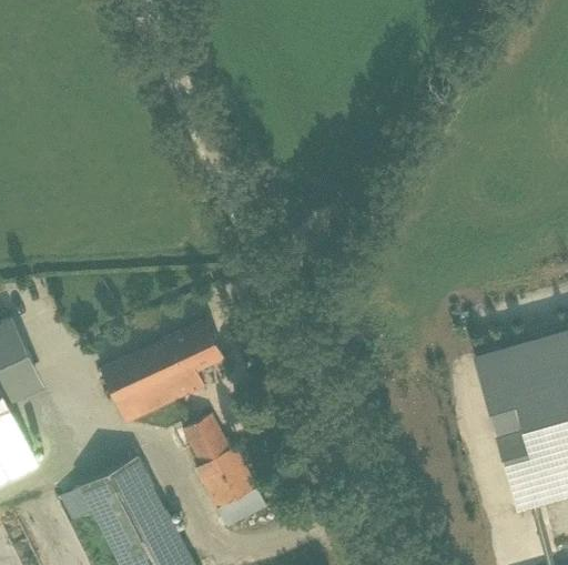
[(0,477),(36,461),(9,404),(46,387),(12,318),(0,323),(0,477)]
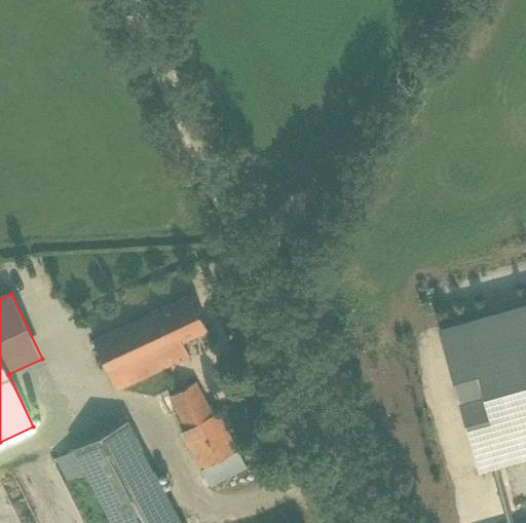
[(94,342),(115,388),(117,393),(189,359),(182,343),(208,332),(191,296),(94,342)]
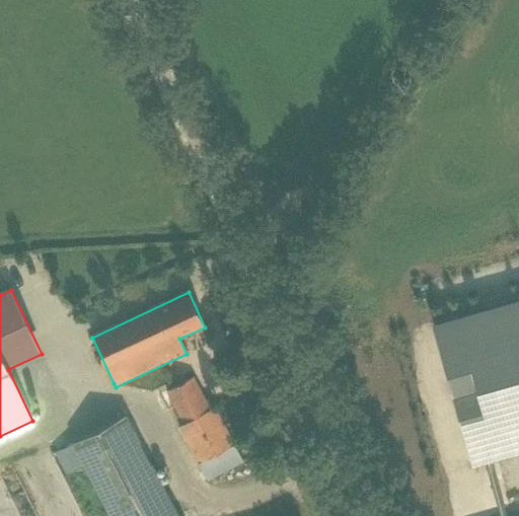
[(518,300),(455,318),(462,342),(439,348),(465,443),(477,439),(485,463),(518,452),(518,300)]
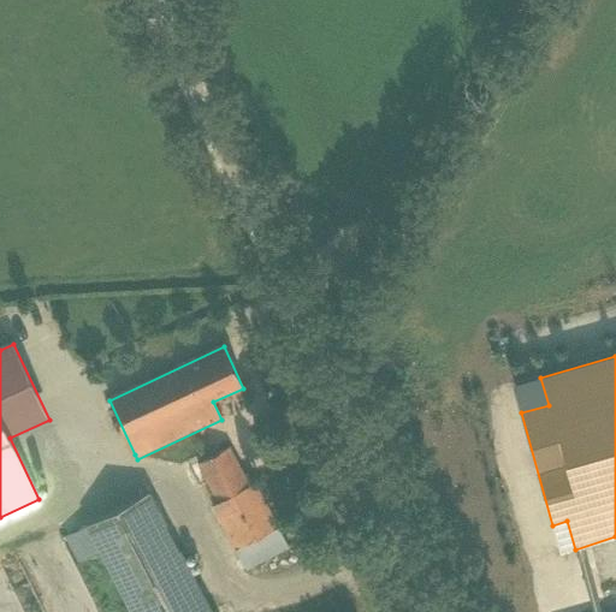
[(212,506),(247,571),(289,550),(254,483),(248,487),(229,450),(197,465),(218,504),(212,506)]
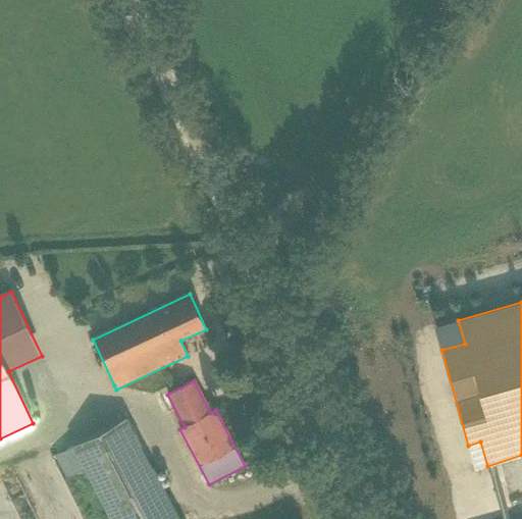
[(176,518),(125,420),(74,447),(111,518),(176,518)]
